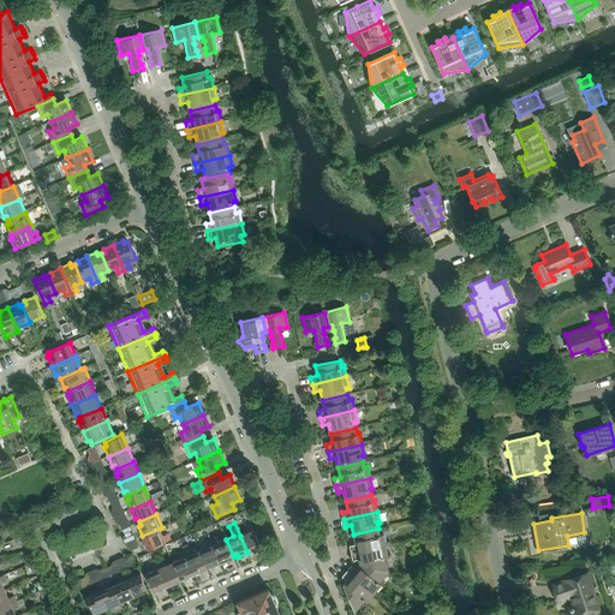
[(248,532),(240,536),(248,553),(251,551),(252,554),(262,549),(251,525),(245,527),(248,532)]
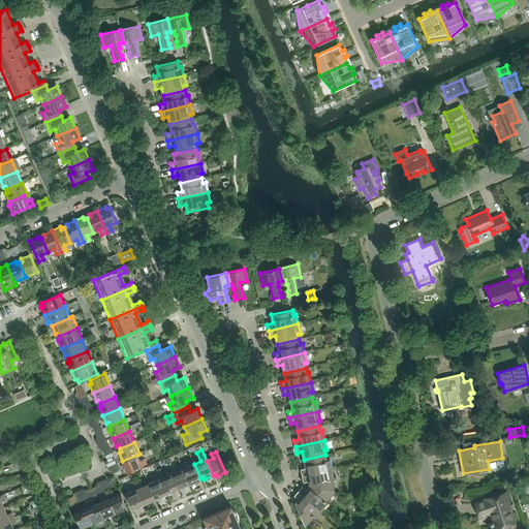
[(137,455),(122,461),(124,464),(121,465),(125,473),(147,464),(145,459),(139,461),(137,455)]
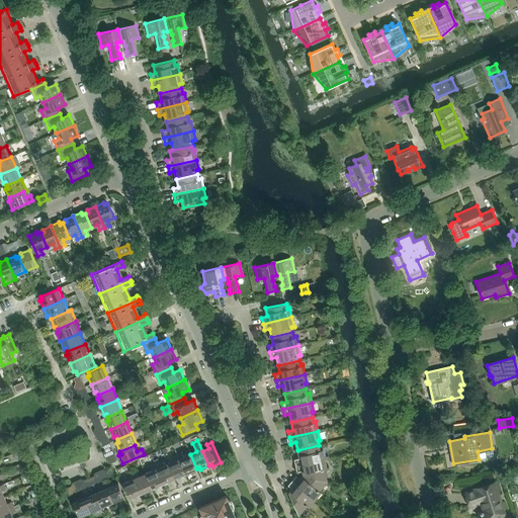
[(293,459),(295,465),(325,459),(323,449),(320,450),(319,445),(297,450),(299,458),(293,459)]
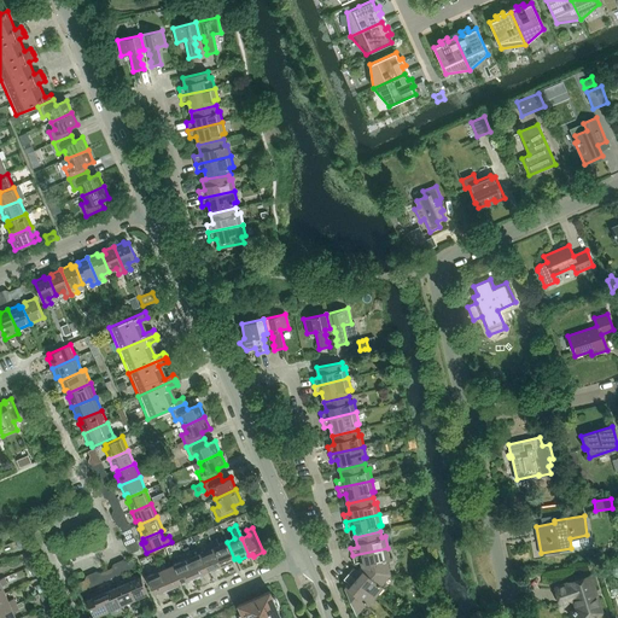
[(216,540),(211,542),(222,567),(232,563),(231,560),(234,559),(227,542),(219,544),(216,540)]
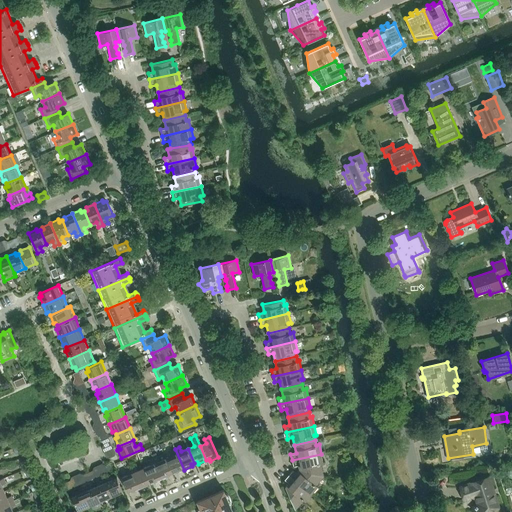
[(176,473),(184,470),(175,449),(170,451),(172,456),(166,458),(172,472),(175,471),(176,473)]
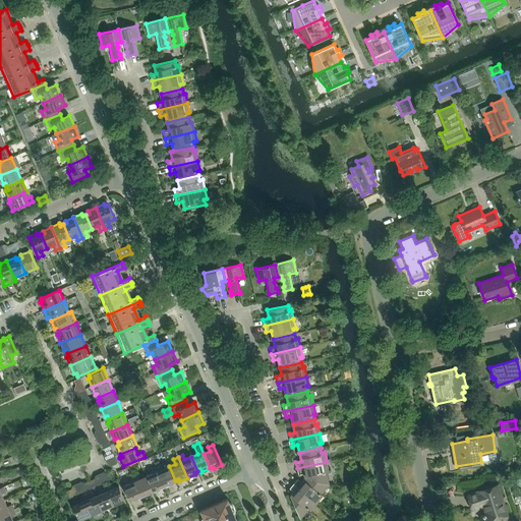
[(156,466),(156,467),(165,487),(173,484),(172,482),(175,480),(169,466),(162,469),(159,461),(155,463),(156,466)]
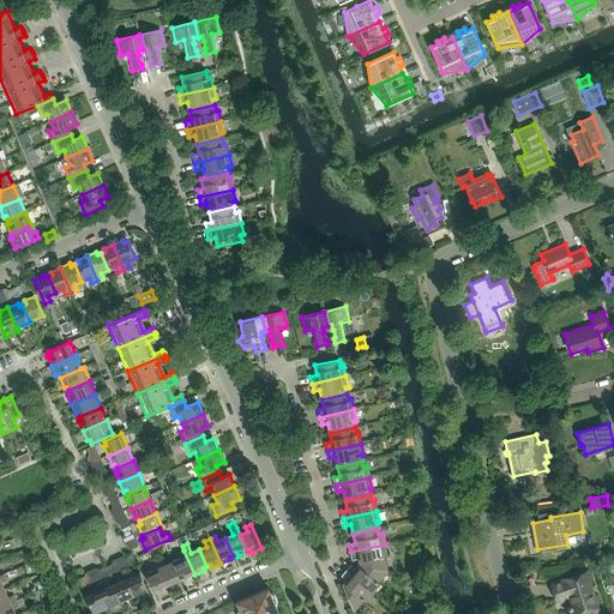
[(359,558),(360,564),(386,570),(386,566),(384,557),(387,555),(385,545),(350,552),(351,560),(359,558)]
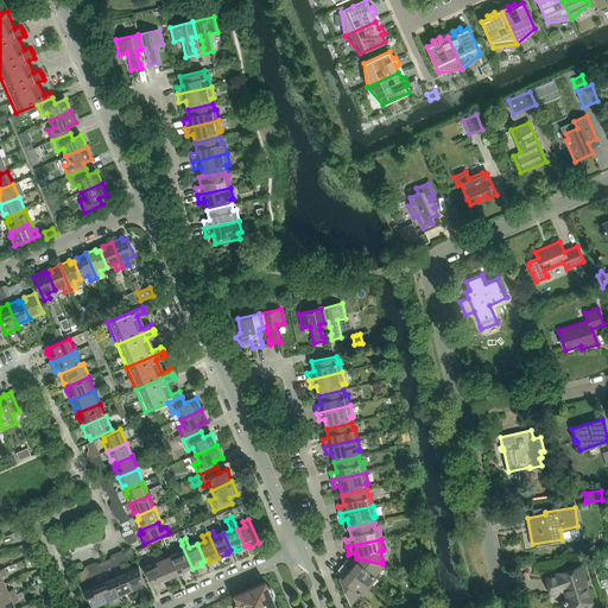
[(183,574),(192,569),(182,545),(176,548),(178,552),(171,556),(178,572),(182,571),(183,574)]
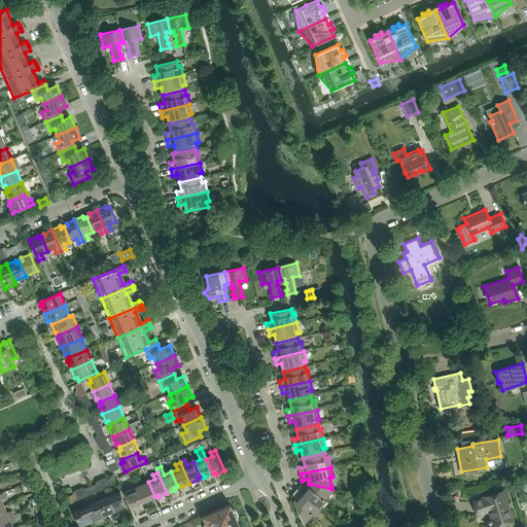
[(139,480),(135,482),(144,503),(152,499),(151,497),(154,496),(148,482),(141,485),(139,480)]
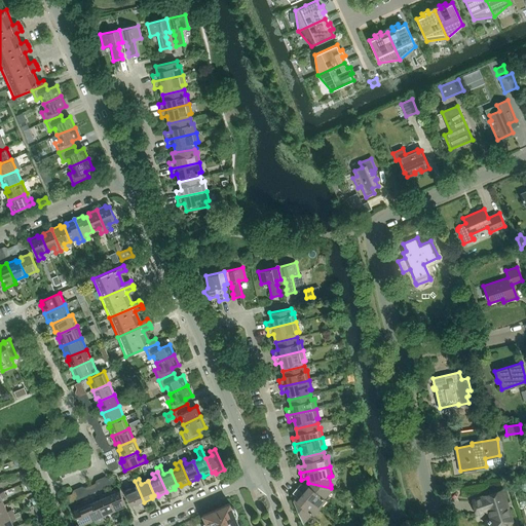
[(144,502),(135,481),(129,483),(132,488),(124,491),(132,505),(135,503),(136,506),(144,502)]
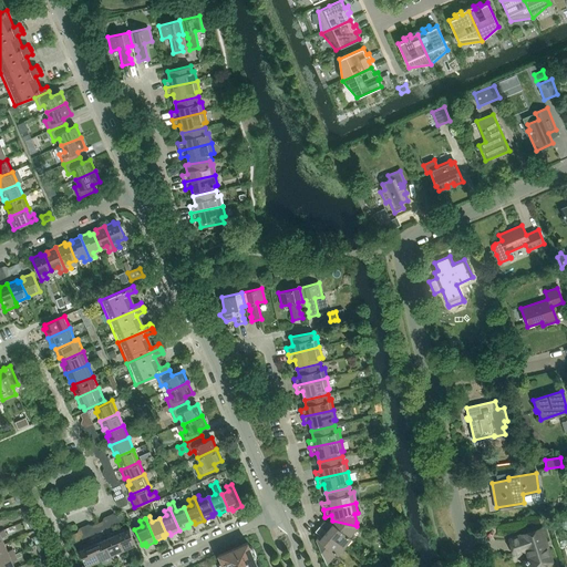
[(356,529),(357,526),(332,521),(329,524),(325,521),(320,526),(344,546),(351,538),(350,537),(356,529)]
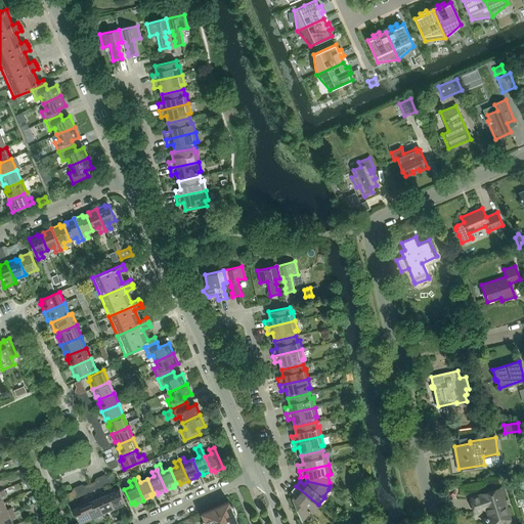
[(94,482),(85,486),(88,492),(89,492),(96,489),(97,488),(94,482)]
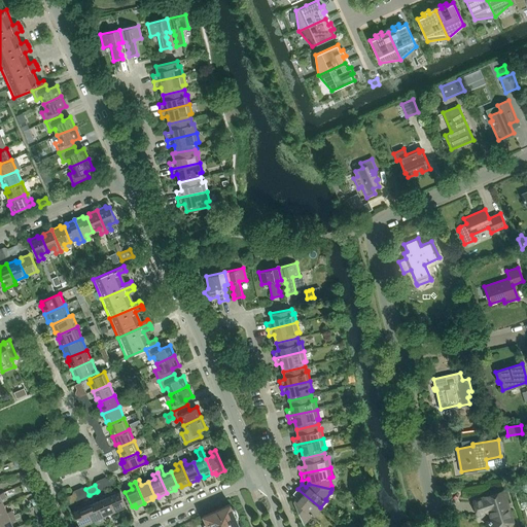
[(294,500),(293,501),(304,524),(312,514),(314,516),(320,507),(297,489),(292,494),(296,497),(294,500)]
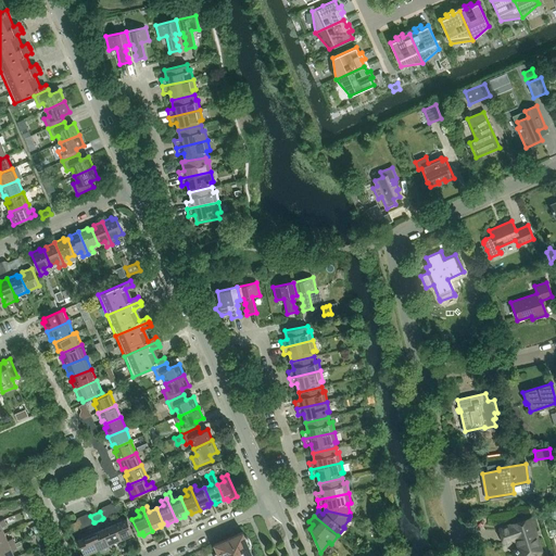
[(122,517),(113,521),(121,539),(134,534),(126,518),(123,520),(122,517)]
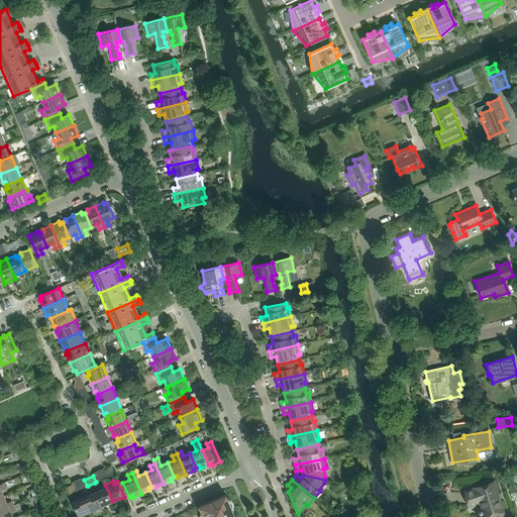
[(479,516),(498,516),(503,512),(493,482),(476,487),(476,488),(464,491),(469,504),(480,501),(482,508),(476,514),(479,516)]
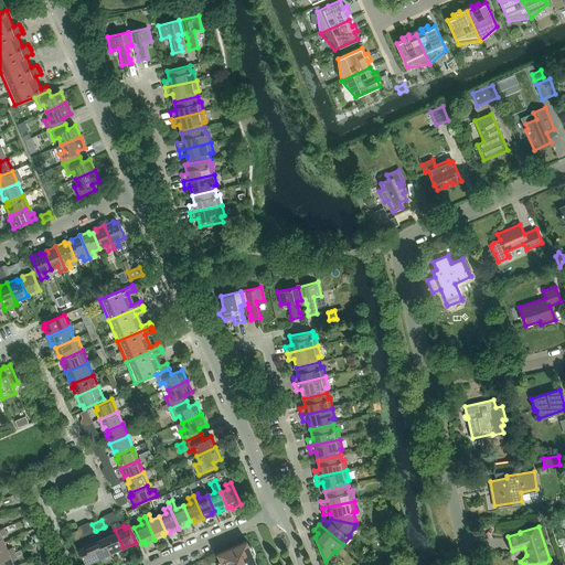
[(110,553),(123,547),(115,530),(106,534),(107,536),(104,537),(110,553)]
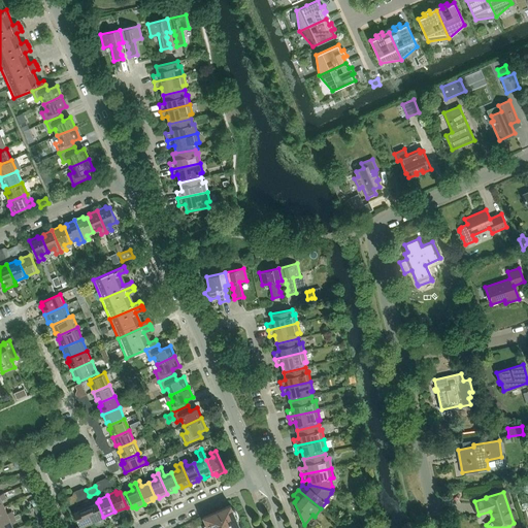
[(36,498),(31,500),(34,507),(39,504),(36,498)]
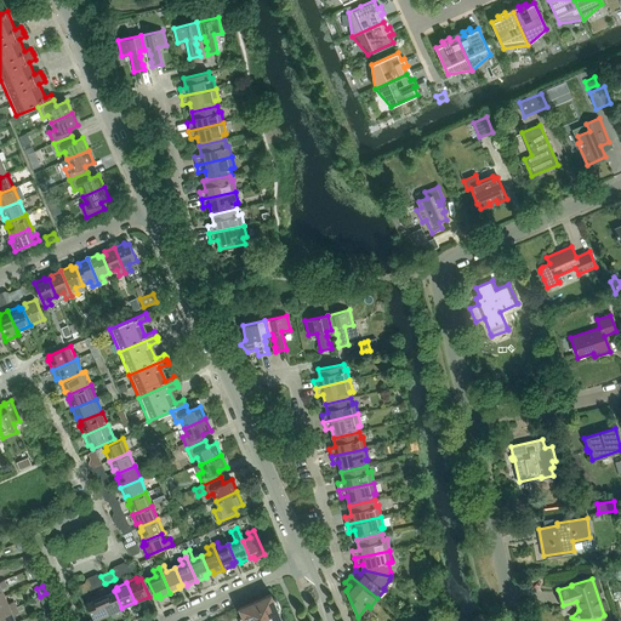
[(108,614),(121,608),(114,591),(110,592),(109,590),(100,594),(108,614)]
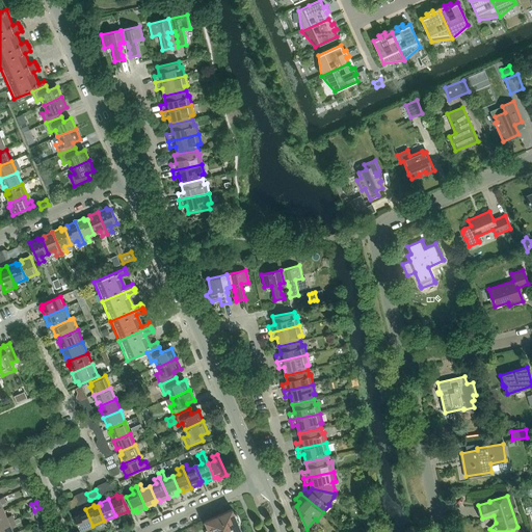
[(81,531),(92,526),(85,509),(77,512),(78,514),(75,516),(81,531)]
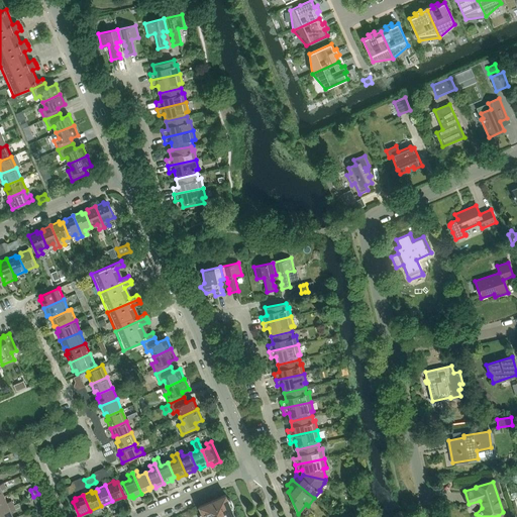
[(235,516),(226,495),(199,506),(203,516),(235,516)]
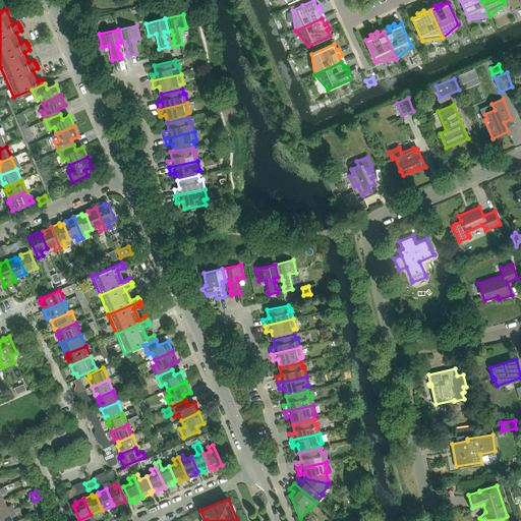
[(0,515),(13,510),(11,505),(7,507),(4,500),(0,502),(0,515)]
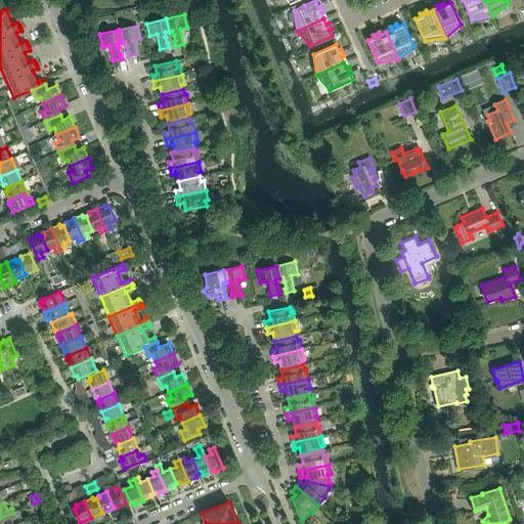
[(15,517),(13,513),(0,518),(0,523),(13,523),(11,519),(15,517)]
